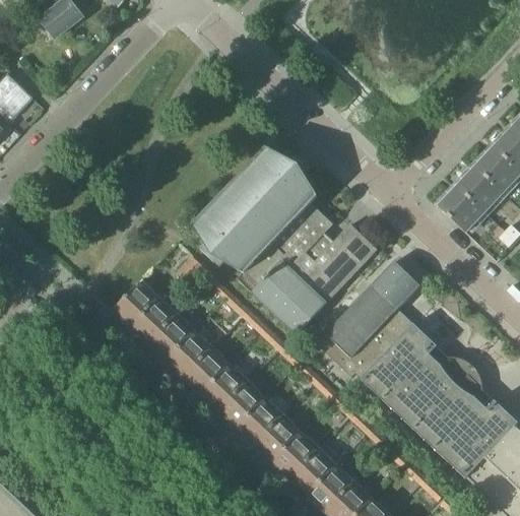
[(62,0),(40,17),(54,37),(82,15),(69,0),(62,0)]
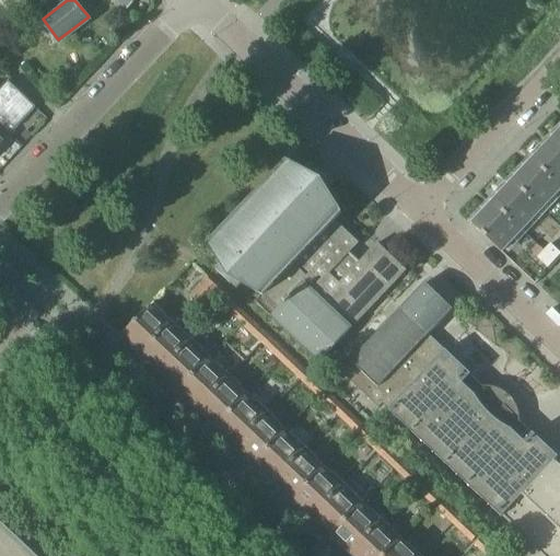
[(0,85),(0,123),(8,130),(13,125),(14,126),(34,104),(7,79),(0,85)]
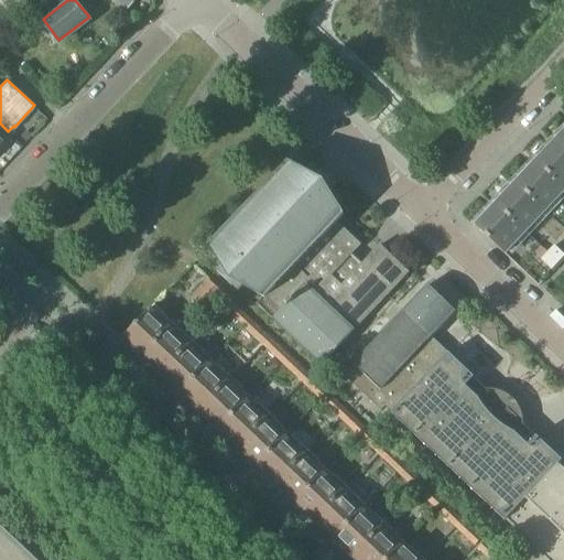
[(563,143),(556,137),(537,158),(563,184),(563,143)]
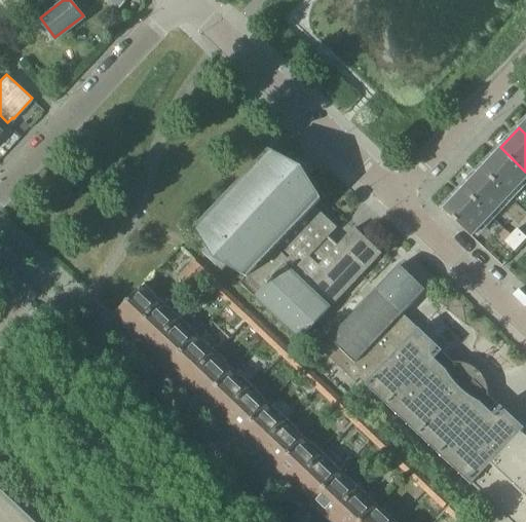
[(525,172),(500,147),(481,168),(509,194),(525,175),(525,172)]
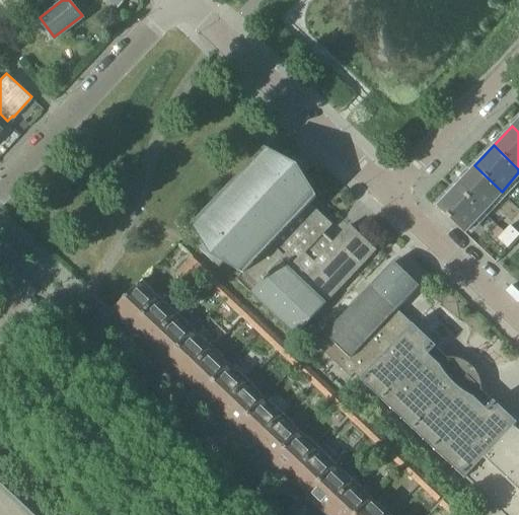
[(291,161),(267,148),(266,148),(193,224),(205,243),(200,248),(219,266),(224,261),(243,271),(244,270),(257,283),(250,291),(295,333),(325,301),(377,249),(349,223),(332,240),(322,231),(331,223),(309,202),(315,195),(300,170),(299,171),(296,165),(290,162),(291,161)]
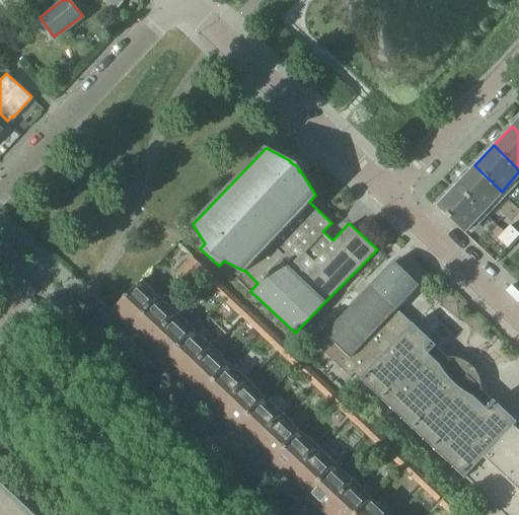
[(474,165),(454,187),(482,213),(502,192),(474,165)]
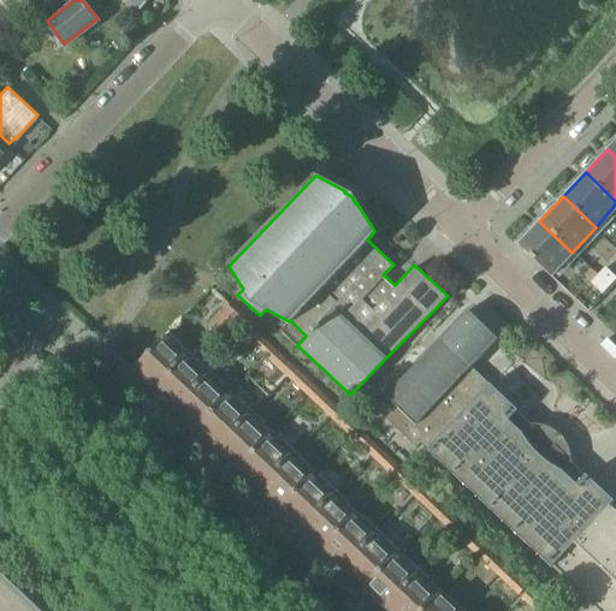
[(572,253),(539,221),(519,244),(551,274),(572,253)]
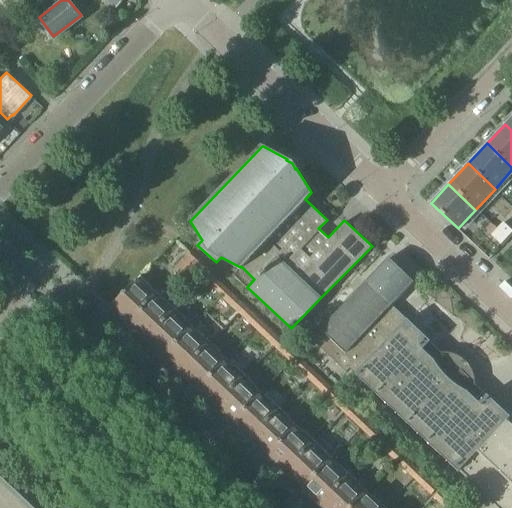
[(502,220),(497,226),(506,235),(511,229),(502,220)]
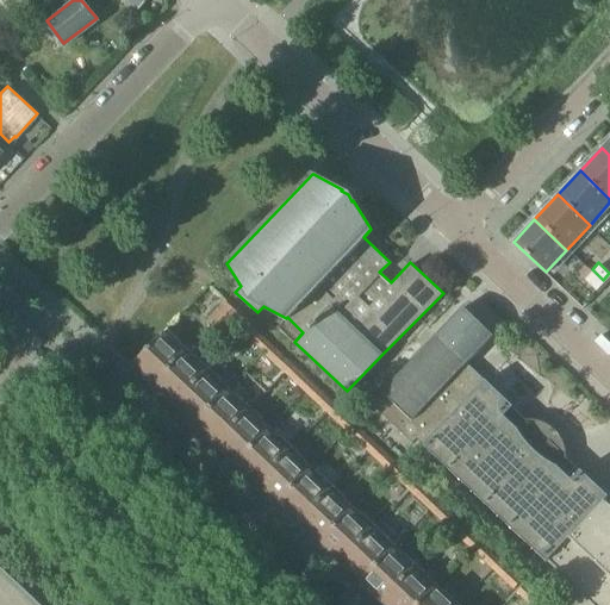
[(603,280),(592,269),(585,278),(596,287),(603,280)]
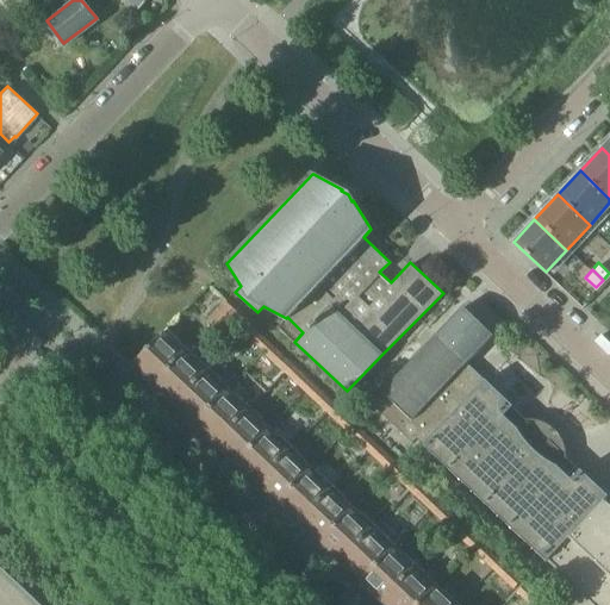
[(205,319),(221,334),(240,313),(224,299),(205,319)]
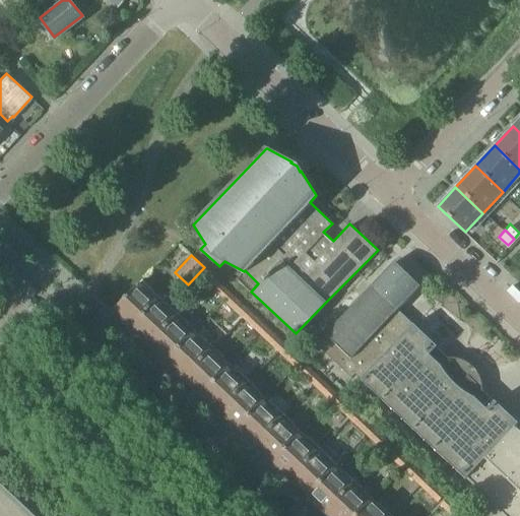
[(207,282),(215,289),(221,283),(213,275),(207,282)]
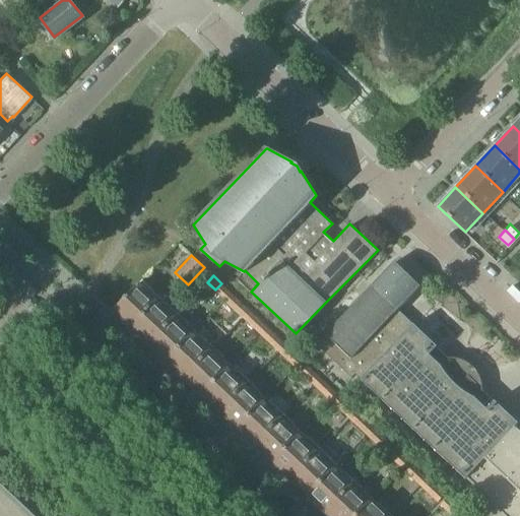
[(112,310),(130,326),(155,299),(138,282),(112,310)]
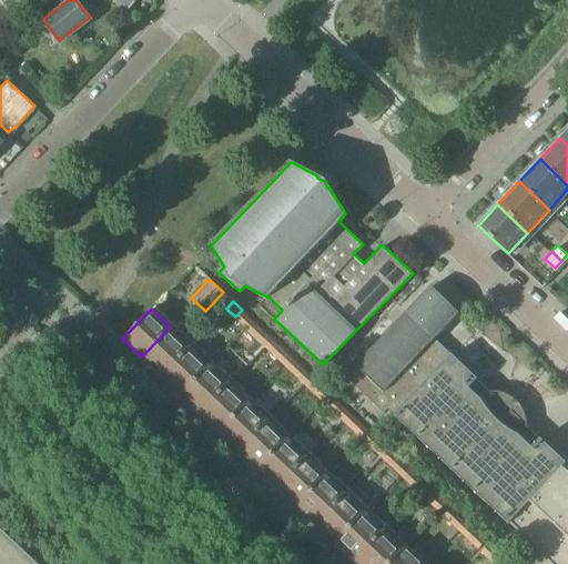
[(235,316),(244,326),(252,319),(242,310),(235,316)]
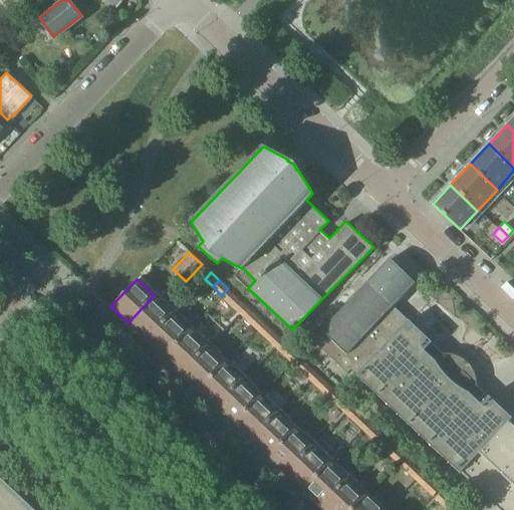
[(349,368),(459,471),(460,472),(512,417),(488,395),(484,399),(479,393),(482,389),(477,384),(477,380),(476,377),(476,374),(475,371),(473,368),(472,365),(470,363),(468,360),(466,358),(463,356),(460,355),(458,353),(455,352),(452,352),(448,351),(445,351),(443,351),(408,318),(405,322),(399,317),(402,313),(366,280),(320,329),(321,329),(312,339),(346,371),(349,368)]
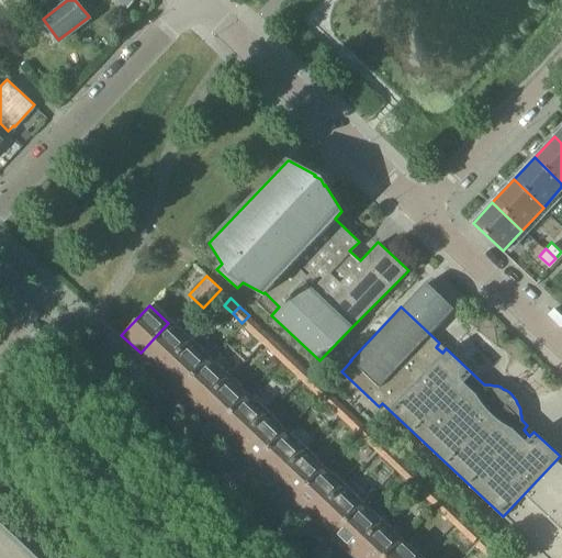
[(242,323),(251,332),(258,324),(249,315),(242,323)]
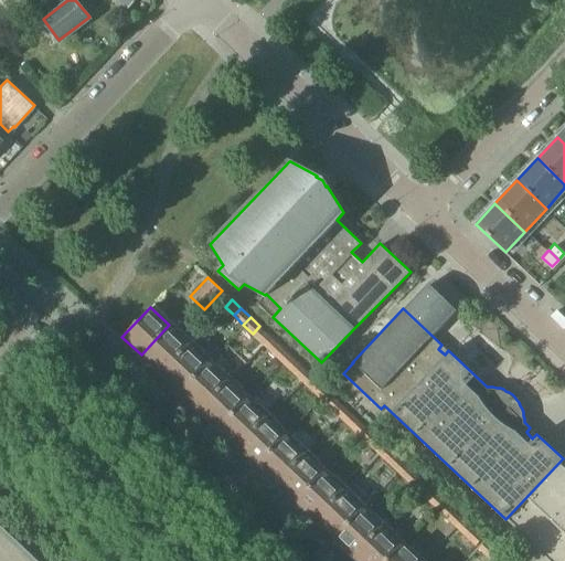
[(141,355),(160,373),(189,343),(169,325),(141,355)]
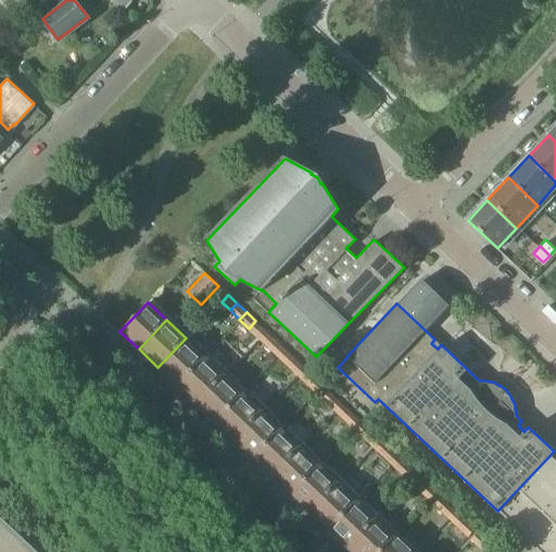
[(249,328),(258,337),(265,329),(255,321),(249,328)]
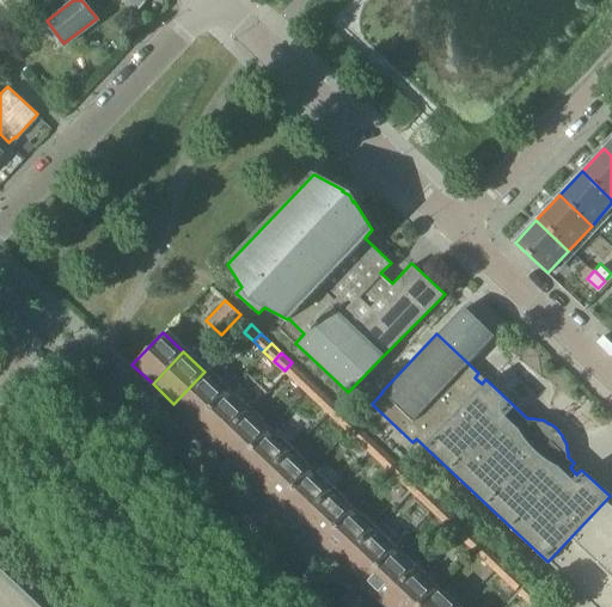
[(285,371),(294,380),(303,373),(292,362),(285,371)]
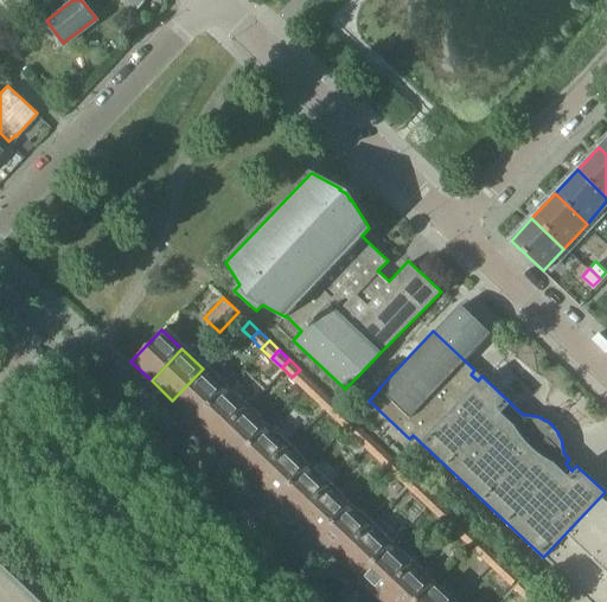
[(172,401),(193,420),(223,388),(203,369),(172,401)]
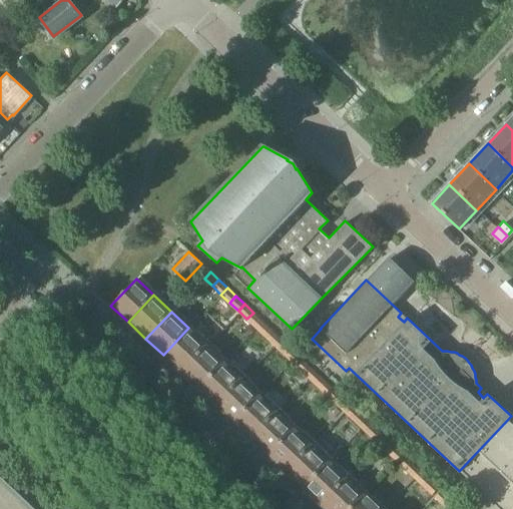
[(246,319),(255,328),(262,321),(253,313),(246,319)]
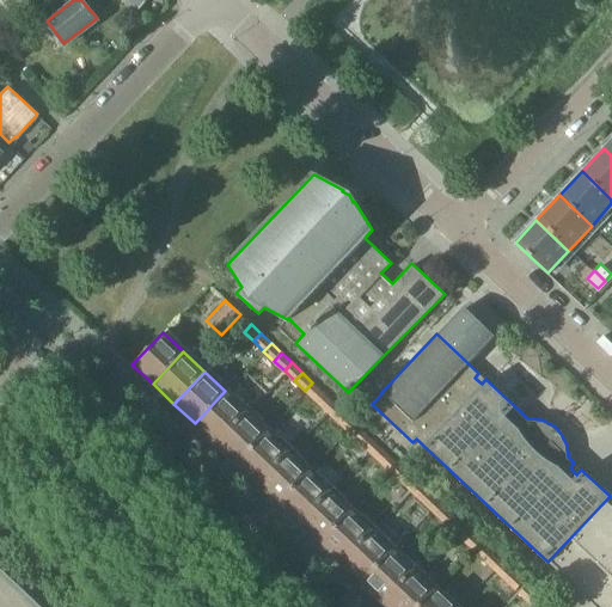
[(305,391),(316,400),(323,392),(312,382),(305,391)]
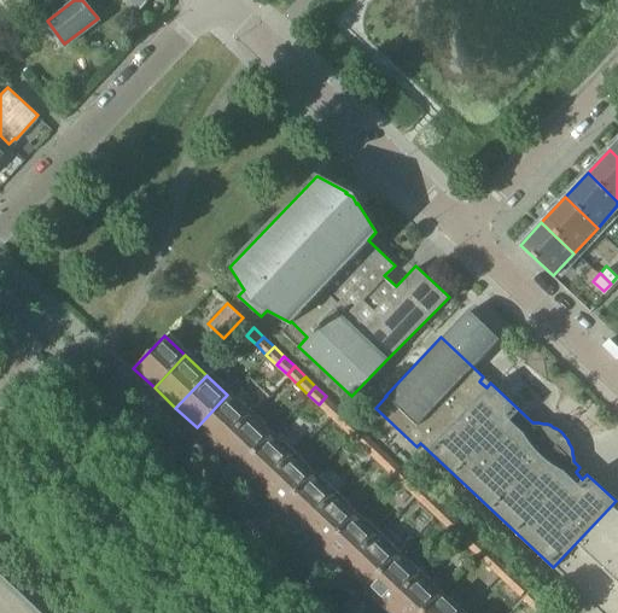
[(197,427),(217,448),(249,415),(227,395),(197,427)]
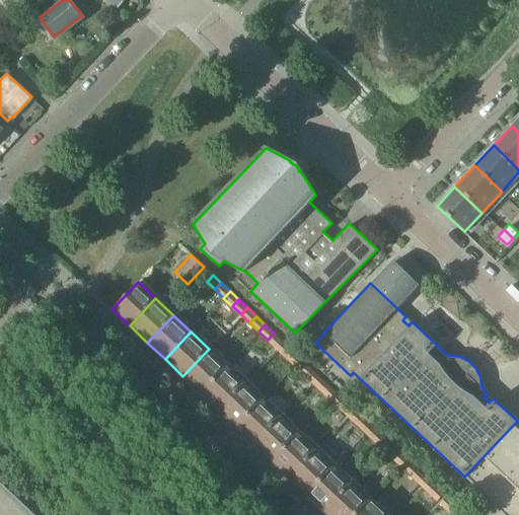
[(268,340),(277,348),(283,341),(274,333),(268,340)]
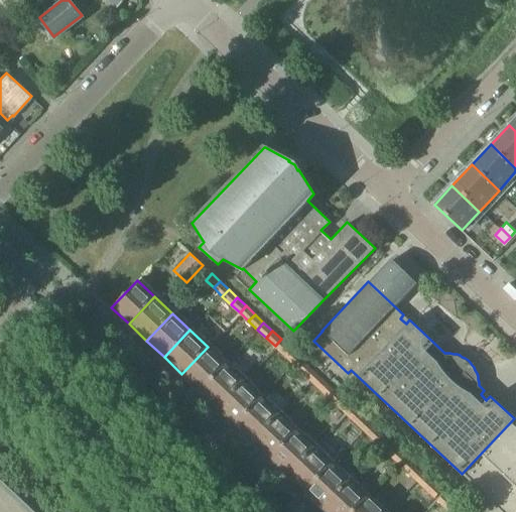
[(275,346),(283,354),(290,348),(281,339),(275,346)]
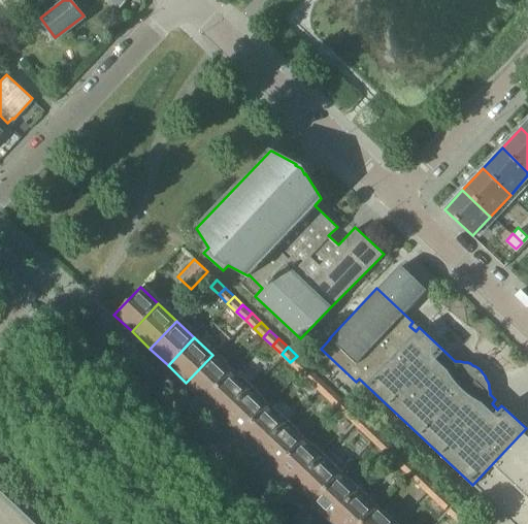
[(186,383),(204,399),(230,371),(212,355),(186,383)]
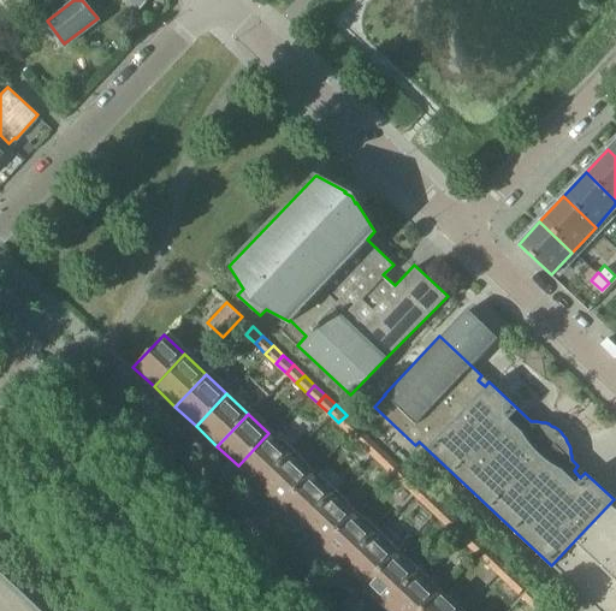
[(338,422),(349,432),(356,425),(347,415),(338,422)]
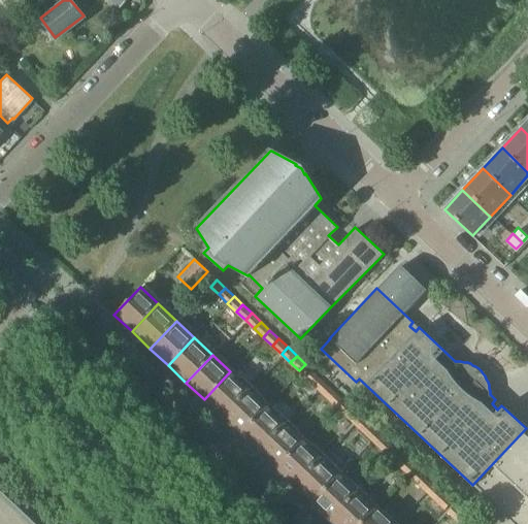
[(299,370),(308,380),(315,372),(305,364),(299,370)]
